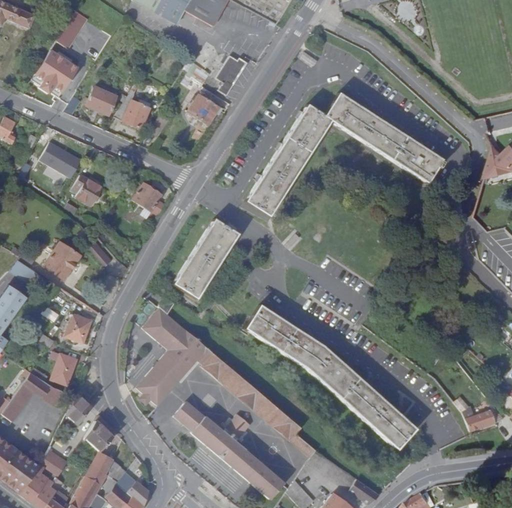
[(30,27),(36,14),(4,0),(0,0),(0,23),(2,25),(6,16),(30,27)]
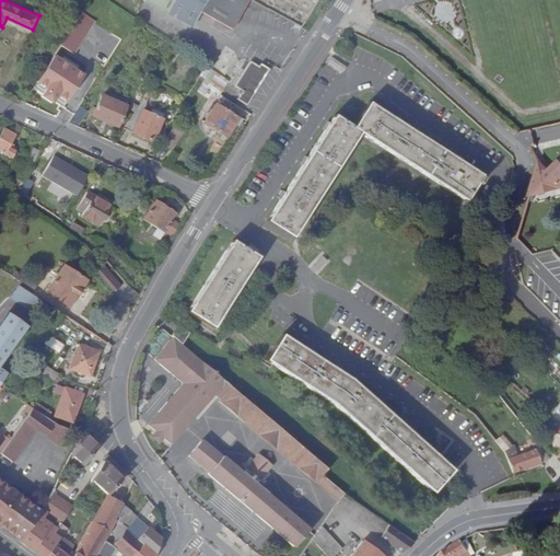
[(194,22),(208,0),(155,0),(194,22)]
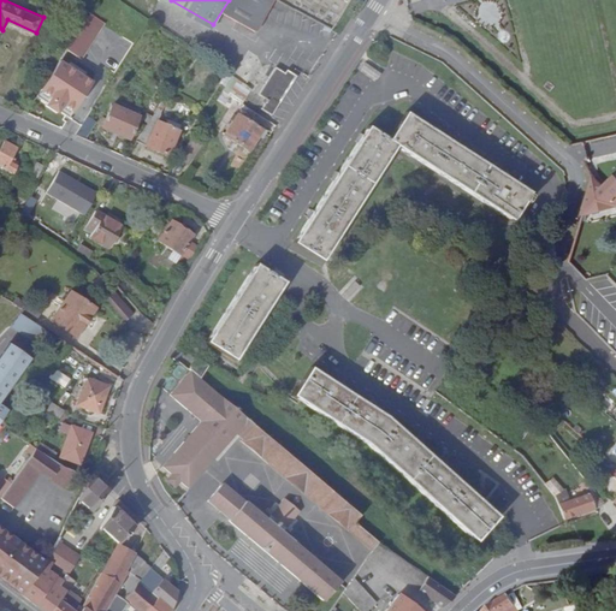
[(229,0),(213,24),(215,25),(224,9),(258,31),(277,0),(229,0)]
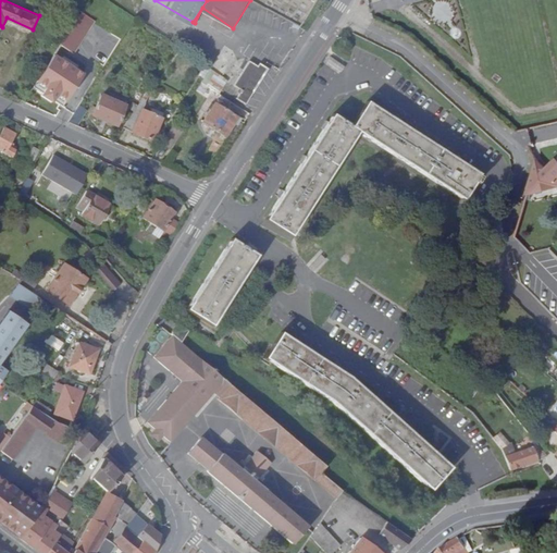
[(75,49),(99,65),(115,40),(98,29),(87,46),(79,41),(75,49)]
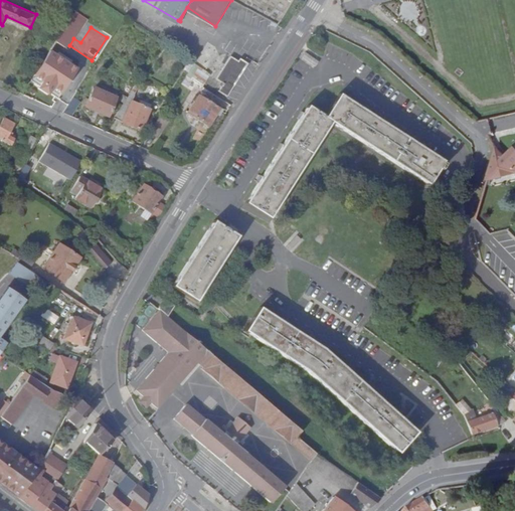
[(52,62),(71,34),(65,29),(46,58),(52,62)]
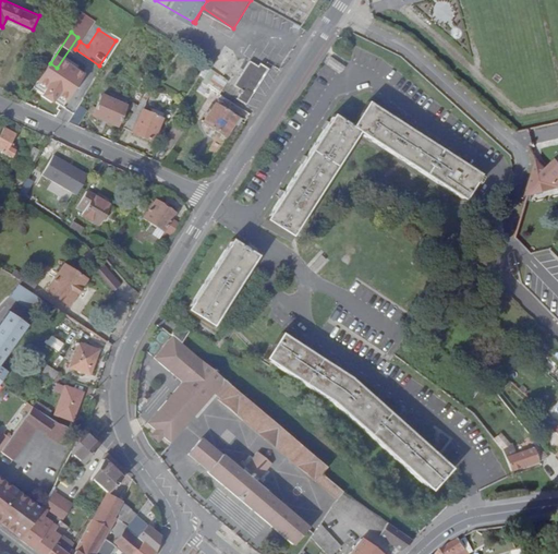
[(340,69),(343,61),(328,53),(325,61),(340,69)]
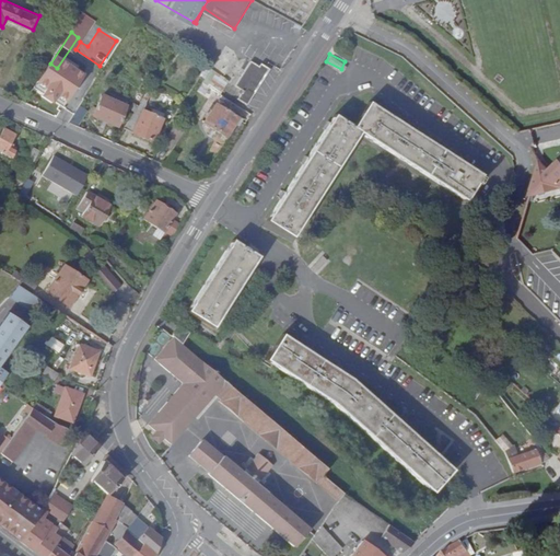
[(247,104),(256,91),(253,89),(247,85),(259,66),(252,60),(235,83),(244,89),(238,96),(247,104)]
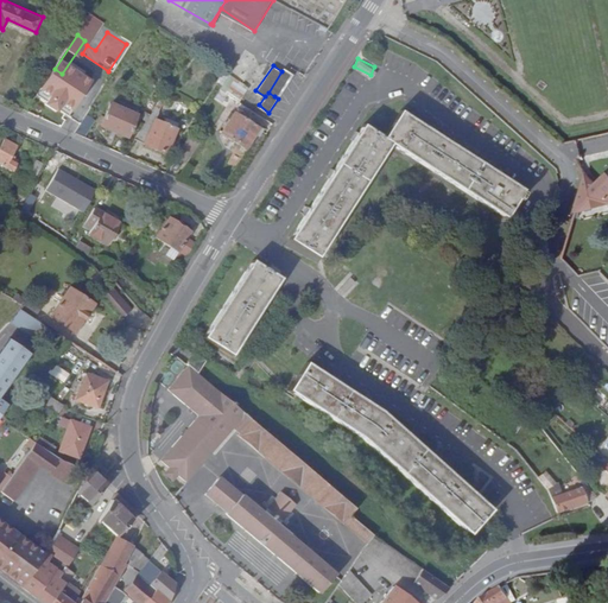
[(62,74),(55,69),(27,109),(36,112),(62,74)]
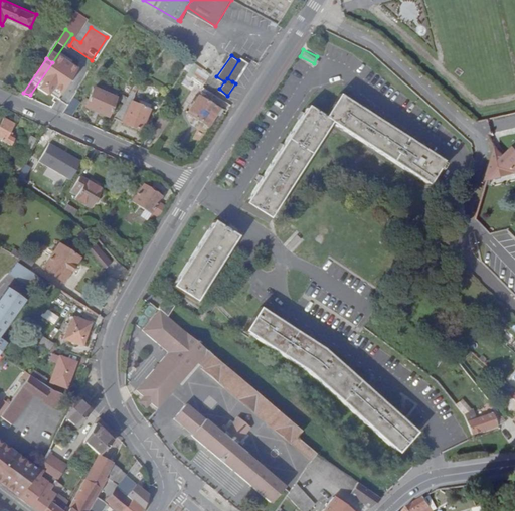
[(232,81),(244,64),(238,60),(227,78),(232,81)]
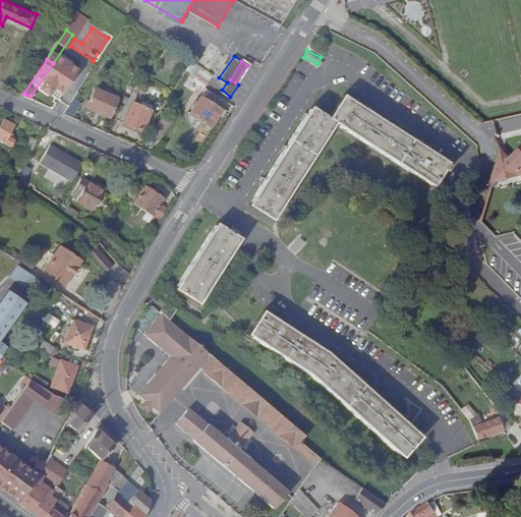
[(195,66),(189,75),(206,87),(214,73),(198,62),(195,66)]
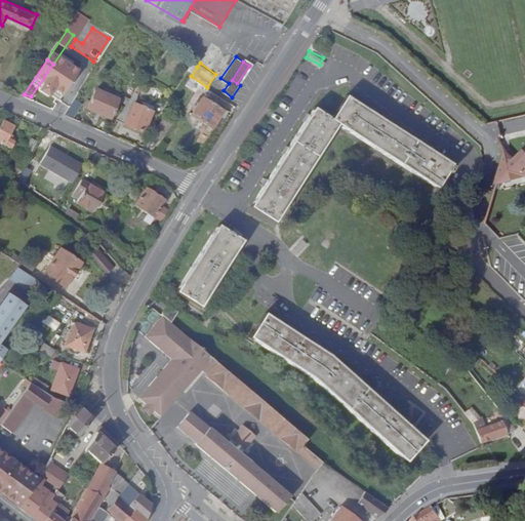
[(124,93),(130,97),(135,90),(138,85),(132,81),(124,93)]
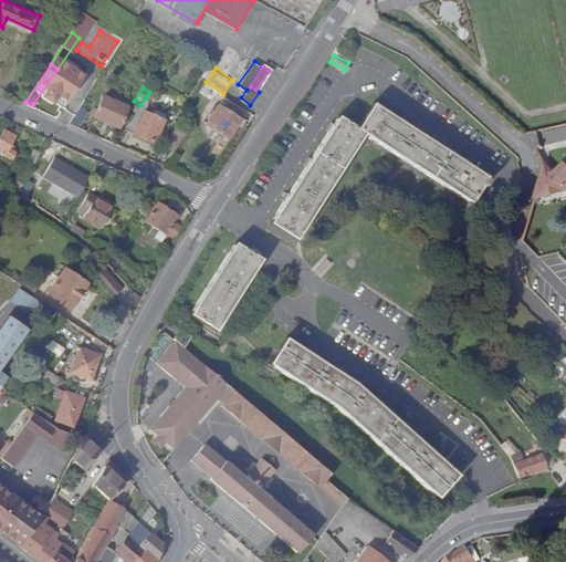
[(121,125),(129,105),(105,94),(95,114),(121,125)]
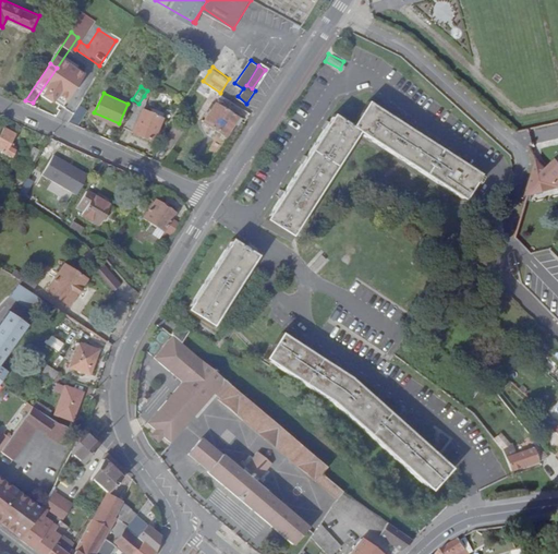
[(138,104),(137,105),(129,119),(138,123),(135,132),(153,140),(162,118),(144,109),(146,106),(146,98),(144,96),(138,104)]
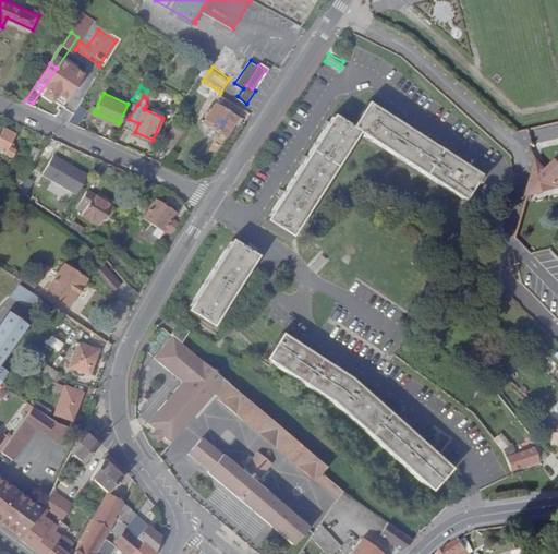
[(210,109),(213,110),(205,121),(228,135),(240,118),(233,113),(235,110),(220,99),(217,104),(215,103),(210,109)]
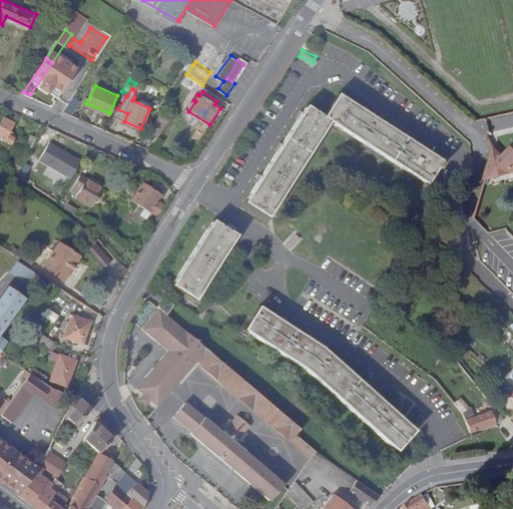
[(444,161),(445,159),(342,95),(328,117),(310,106),(249,202),(272,217),(334,121),(431,182),(440,167),(443,168),(447,162),(444,161)]
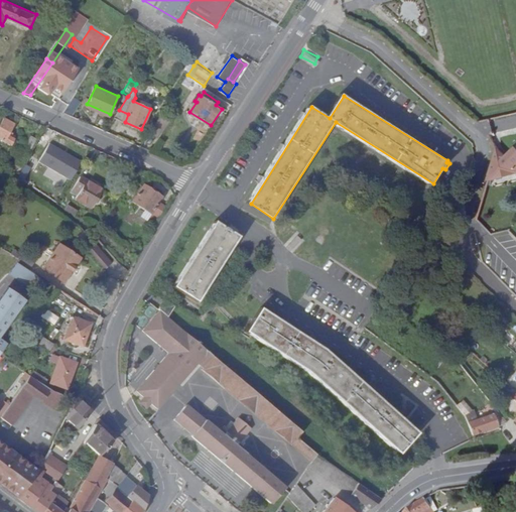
[(82,100),(75,97),(73,101),(66,112),(77,117),(78,113),(76,112),(82,100)]
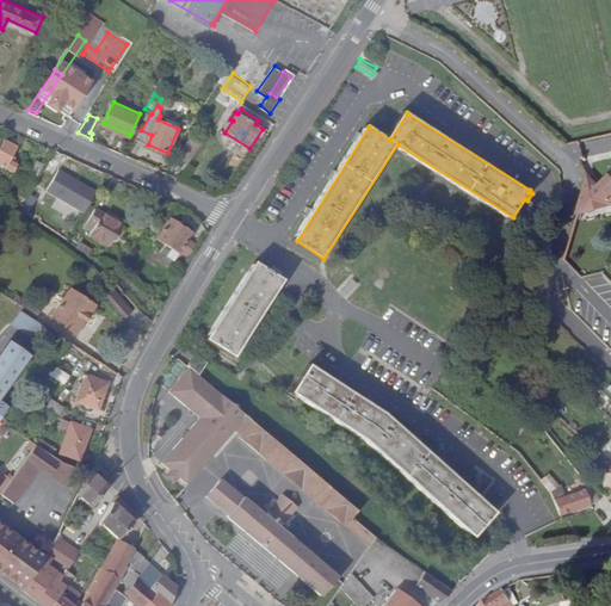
[(78,133),(86,119),(82,117),(73,130),(78,133)]
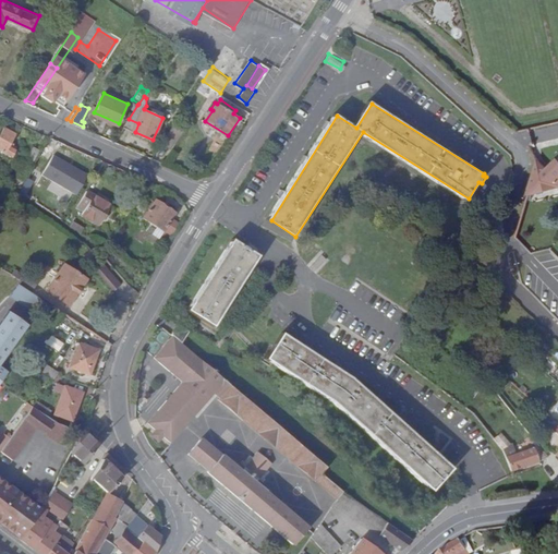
[(19,145),(12,142),(16,132),(4,125),(0,133),(0,147),(13,154),(19,145)]
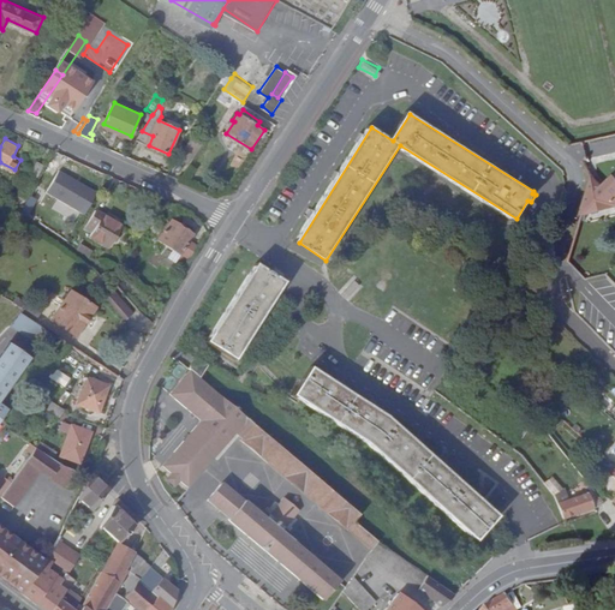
[(190,162),(201,147),(192,141),(180,156),(190,162)]
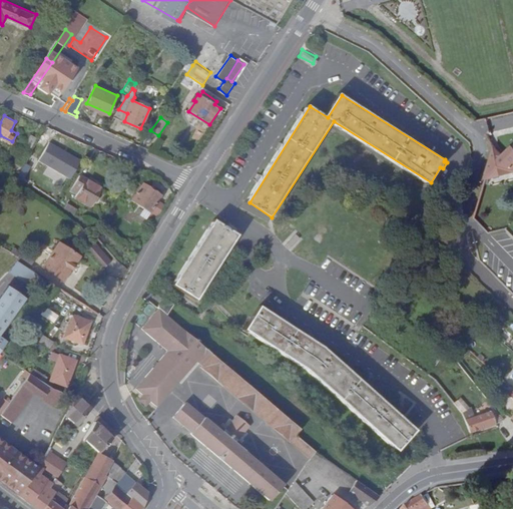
[(29,148),(35,135),(29,132),(23,144),(29,148)]
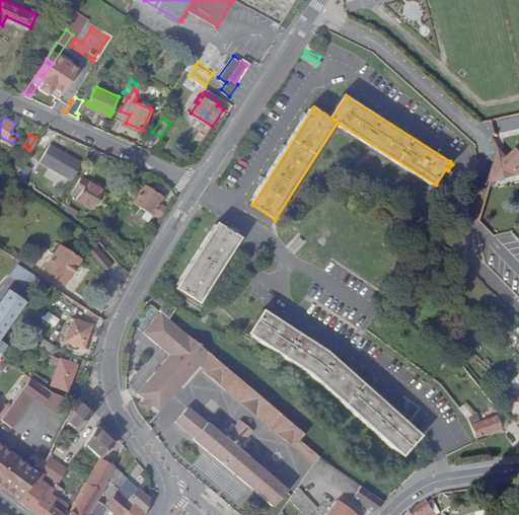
[(42,162),(70,176),(80,158),(51,143),(42,162)]
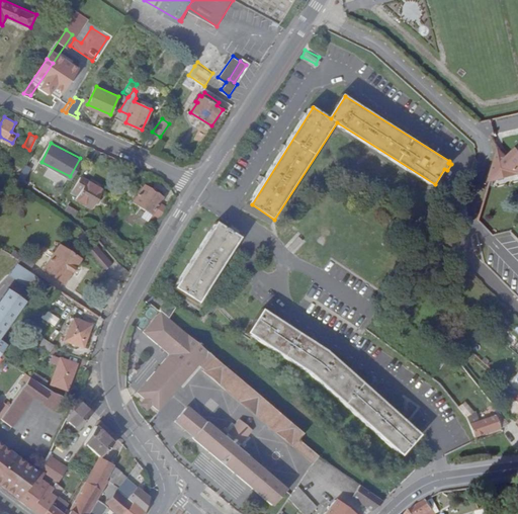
[(503,149),(494,179),(517,173),(517,163),(511,157),(503,149)]
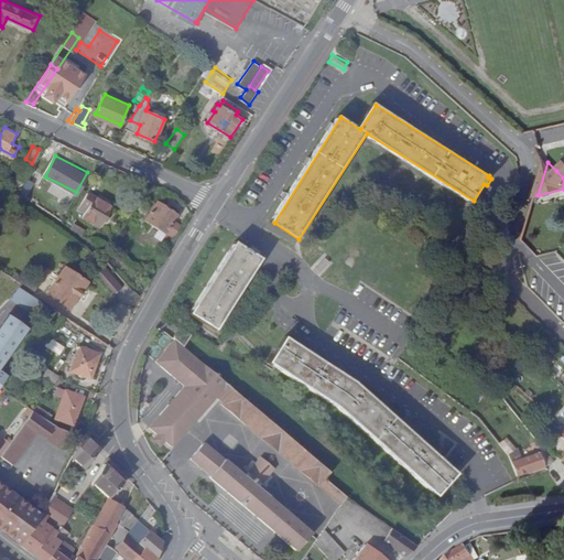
[(24,192),(32,180),(25,175),(18,187),(24,192)]
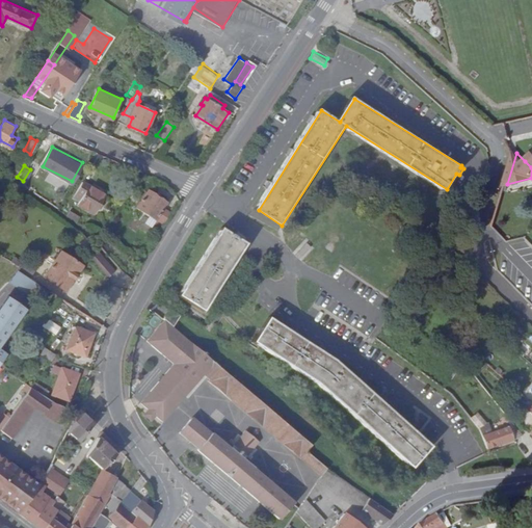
[(80,203),(97,212),(108,193),(85,181),(76,196),(82,200),(80,203)]
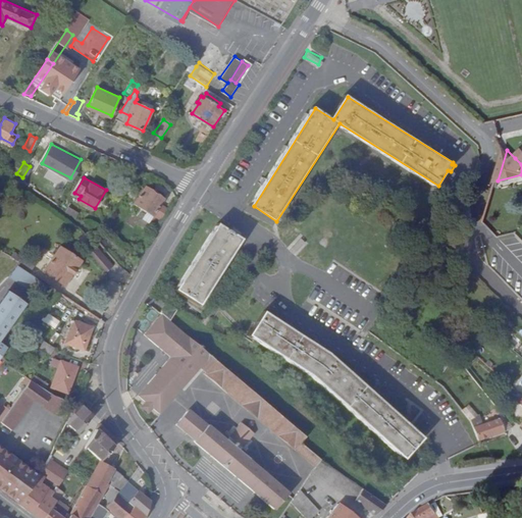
[(140,197),(145,189),(140,185),(135,194),(140,197)]
